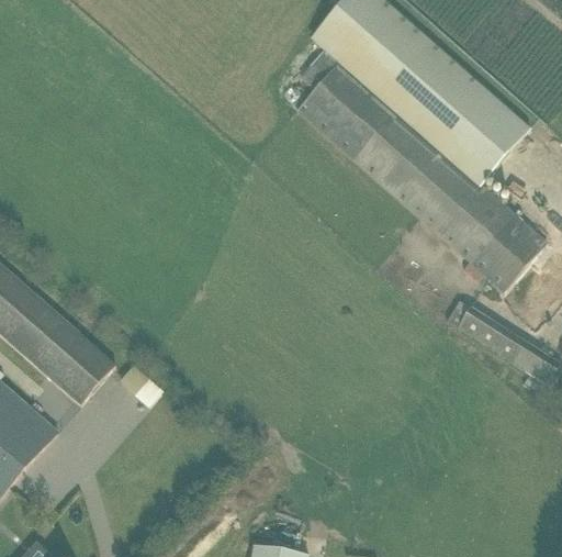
[(296,109),(505,291),(548,243),(482,182),(530,127),(386,0),(344,0),(311,37),(324,49),(301,75),(315,88),(296,109)]
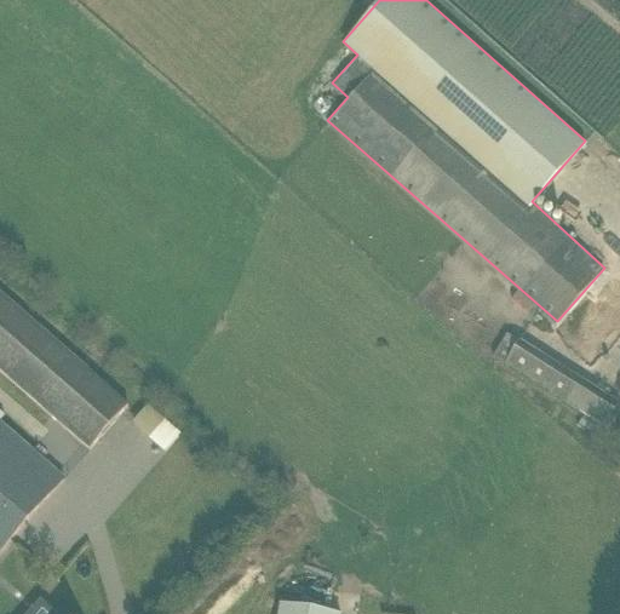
[(128,401),(0,288),(0,367),(90,446),(128,401)]
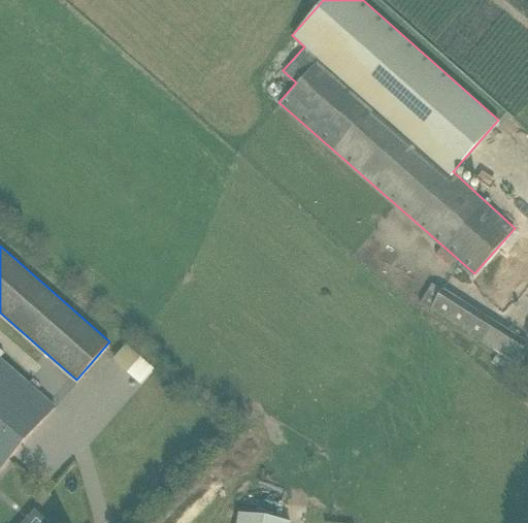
[(527,341),(441,288),(432,282),(419,300),(429,307),(515,361),(527,341)]
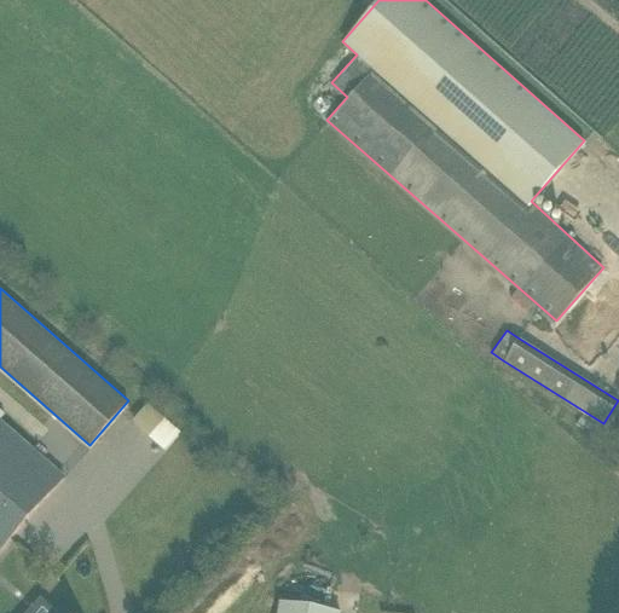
[(132,418),(165,446),(180,428),(149,400),(132,418)]
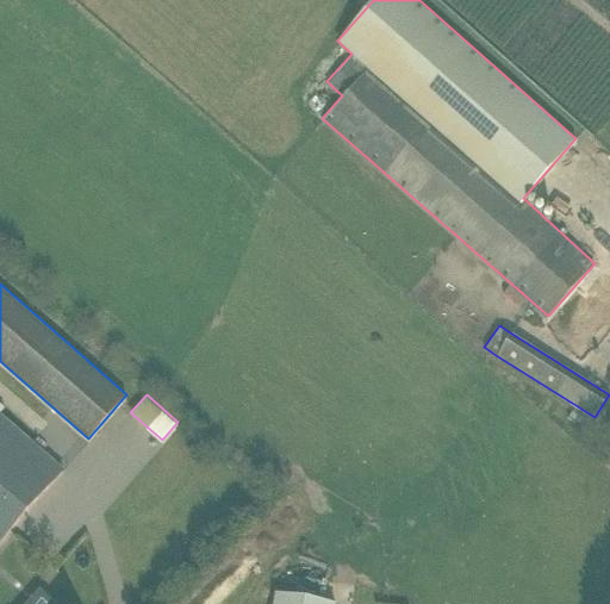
[(0,537),(11,525),(62,467),(44,452),(0,411),(0,537)]
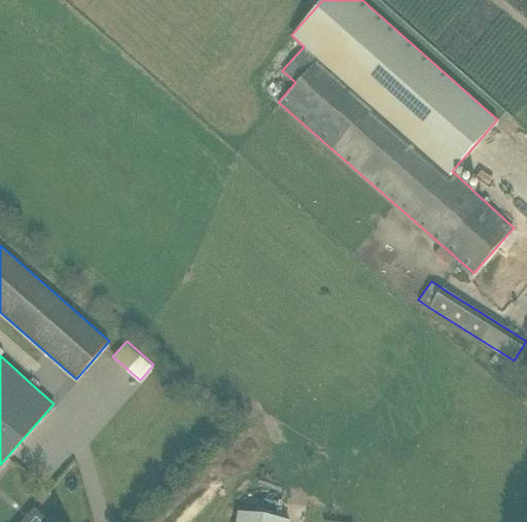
[(237,511),(235,521),(288,521),(289,520),(237,511)]
